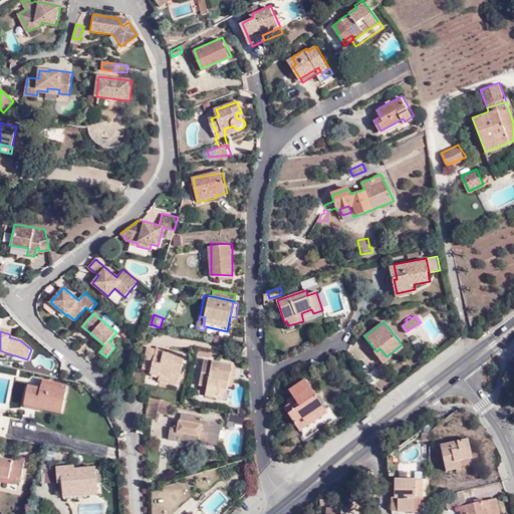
[(375,351),(383,362),(404,346),(402,344),(387,356),(379,348),(376,351),(375,351)]
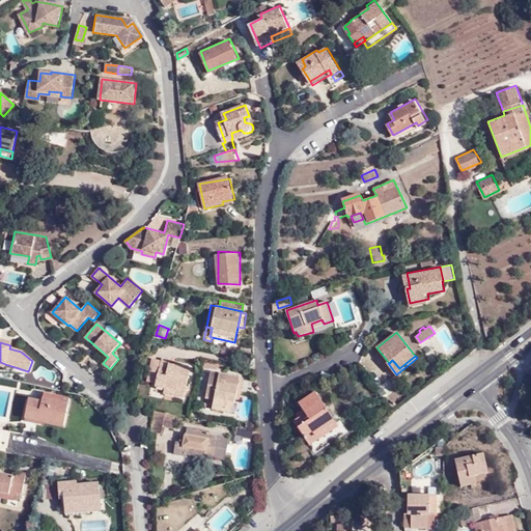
[(156,383),(162,360),(152,358),(147,381),(156,383)]
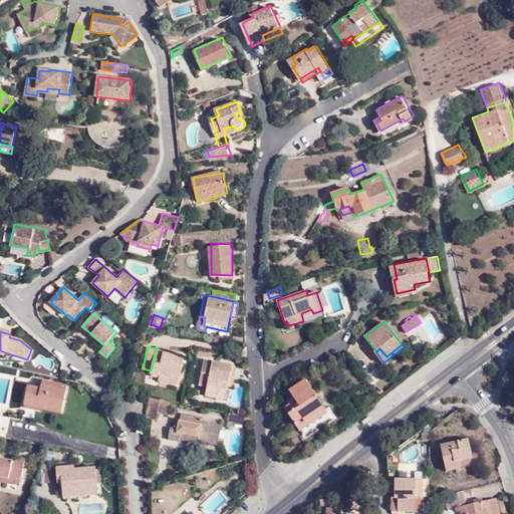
[(157,346),(157,348),(151,370),(151,373),(161,375),(170,377),(169,382),(178,384),(185,356),(164,352),(165,348),(157,346)]
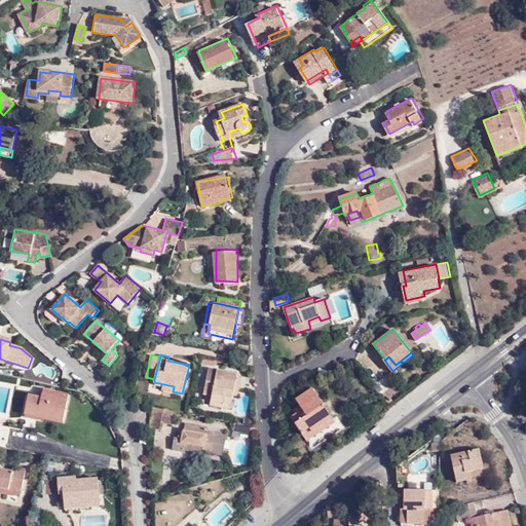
[(236,382),(238,373),(210,368),(204,392),(212,395),(211,400),(216,401),(224,403),(226,397),(233,399),(234,395),(235,387),(232,386),(233,381),(236,382)]
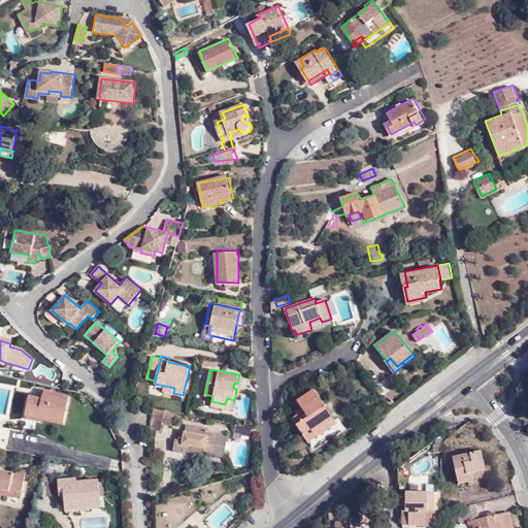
[(243,375),(239,374),(237,384),(234,383),(233,388),(236,389),(235,396),(238,397),(243,375)]
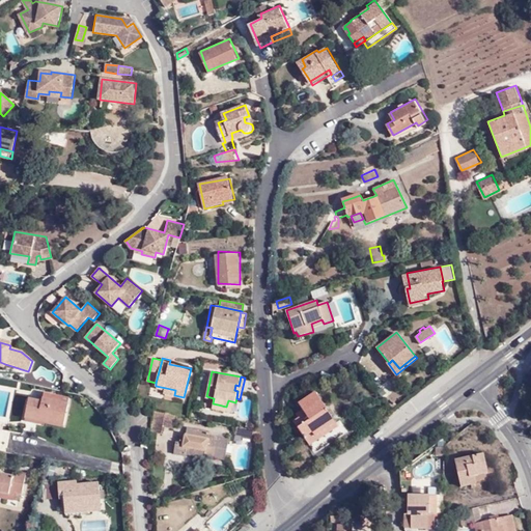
[(0,419),(8,421),(11,400),(24,402),(24,399),(15,398),(18,382),(0,379),(0,419)]
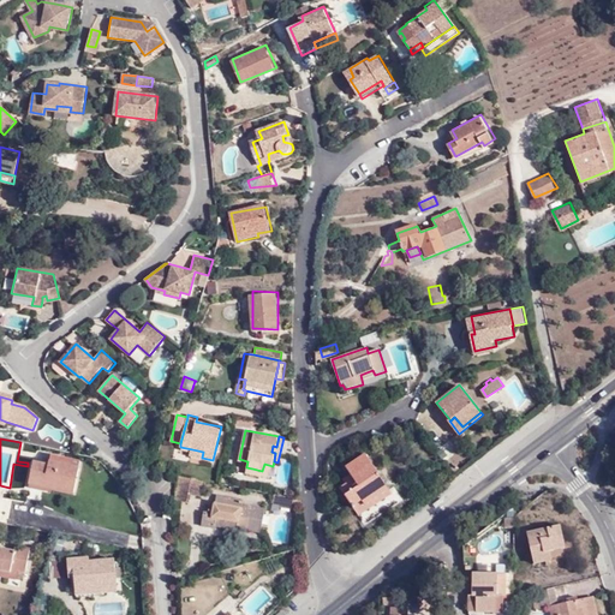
[(365,502),(388,487),(366,453),(345,467),(350,473),(353,478),(347,483),(339,488),(352,508),(364,500),(365,502)]
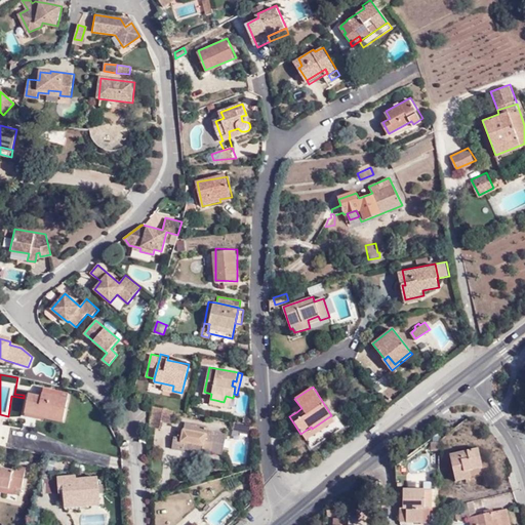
[(40,396),(27,394),(24,409),(42,413),(42,415),(62,419),(66,399),(41,394),(40,396)]
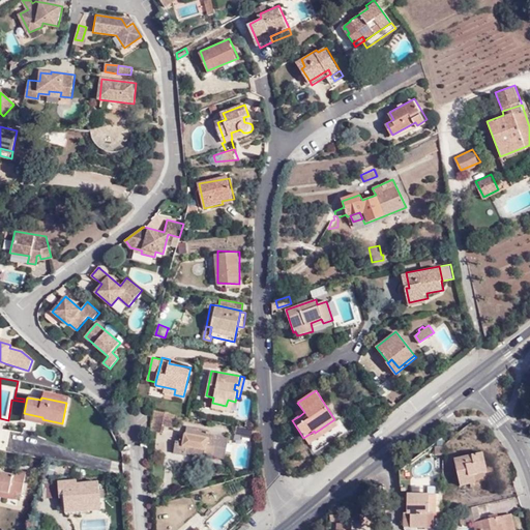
[(217,404),(212,403),(211,407),(233,412),(235,402),(228,400),(226,406),(217,404)]
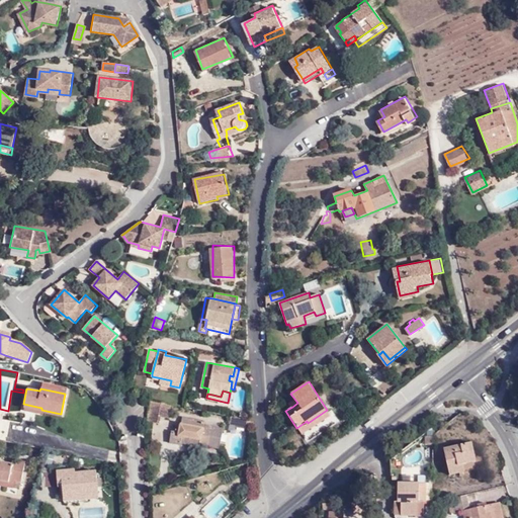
[(163,403),(154,400),(150,422),(159,423),(160,416),(163,403)]
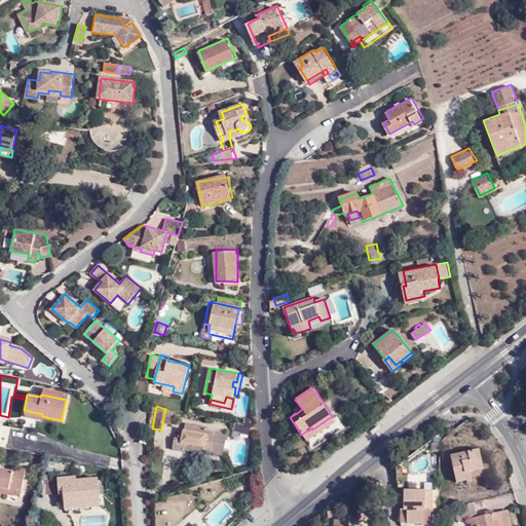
[(174,410),(165,409),(162,422),(171,424),(174,410)]
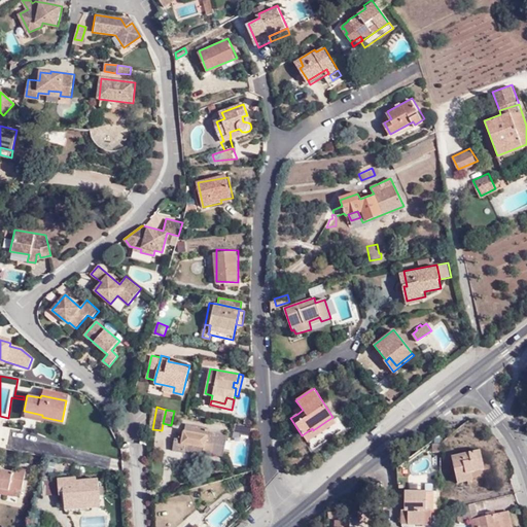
[(336,422),(332,417),(313,430),(312,428),(302,435),(307,442),(336,422)]
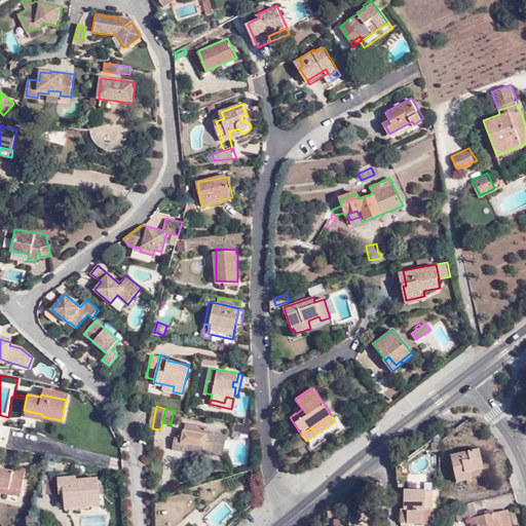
[(234,429),(240,430),(241,430),(241,428),(253,430),(254,424),(235,421),(234,429)]
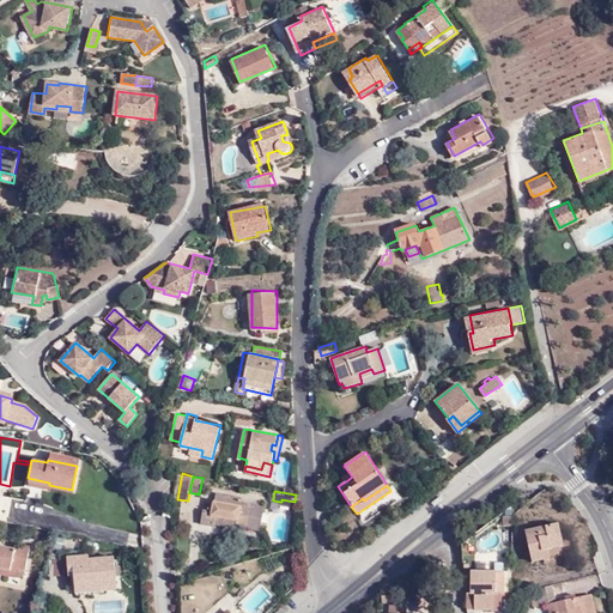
[(236,520),(236,525),(260,529),(263,508),(241,503),(242,497),(216,492),(214,504),(208,503),(207,510),(204,510),(201,522),(216,526),(216,523),(217,516),(236,520)]
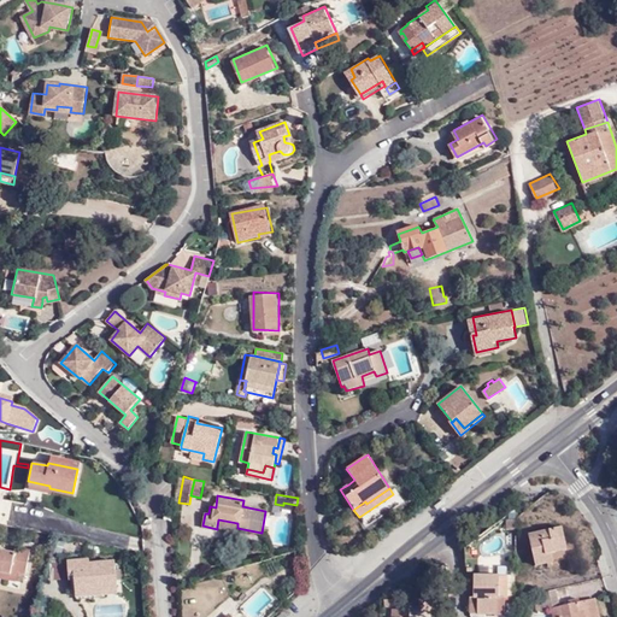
[(238,530),(238,528),(238,523),(218,519),(217,527),(238,530)]
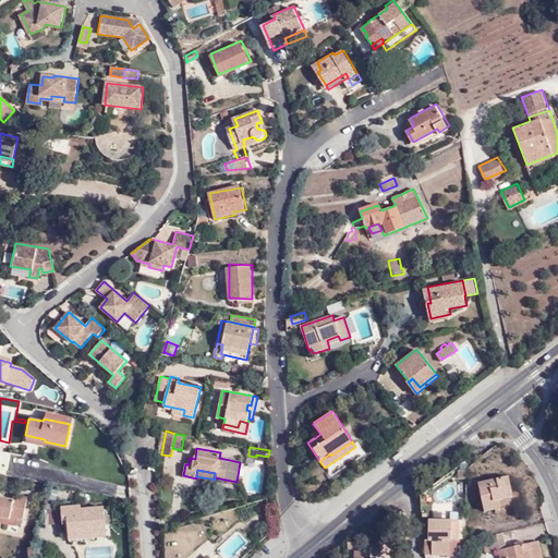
[(512,498),(511,490),(509,478),(481,484),(485,511),(496,509),(495,501),(512,498)]
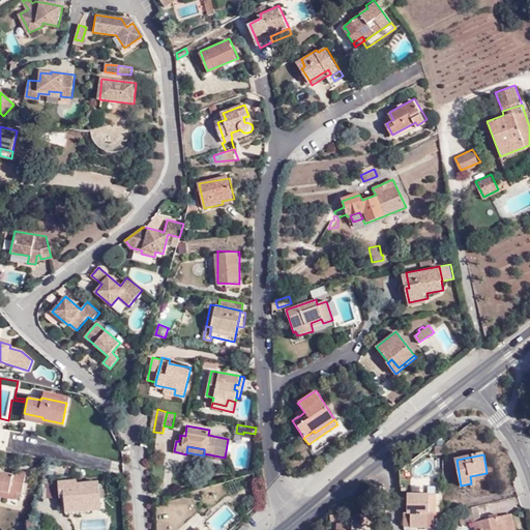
[(489,465),(486,466),(487,473),(470,476),(471,483),(490,480),(494,477),(494,471),(492,467),(489,465)]
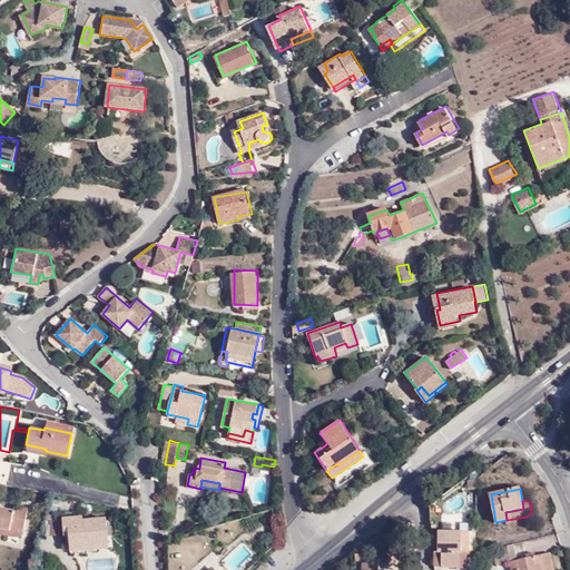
[(30,517),(16,514),(16,517),(1,513),(2,505),(0,505),(0,531),(13,533),(13,531),(17,532),(17,533),(19,534),(27,536),(30,517)]
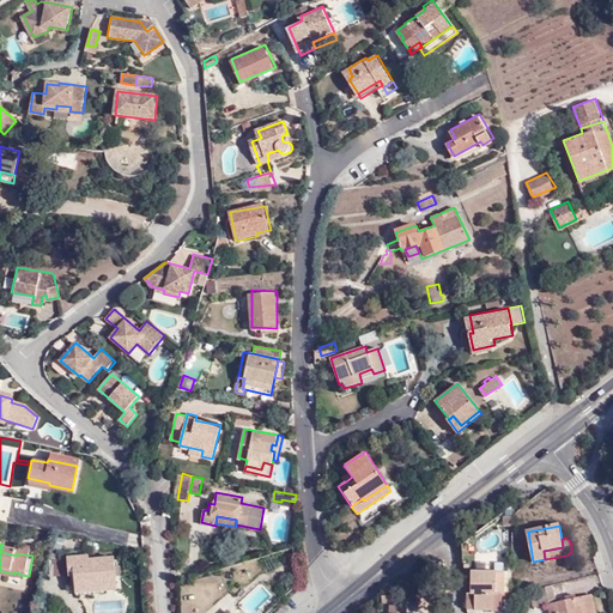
[(78,574),(79,592),(108,589),(117,588),(116,580),(121,580),(120,571),(116,571),(115,562),(84,563),(83,562),(71,562),(72,575),(78,574)]
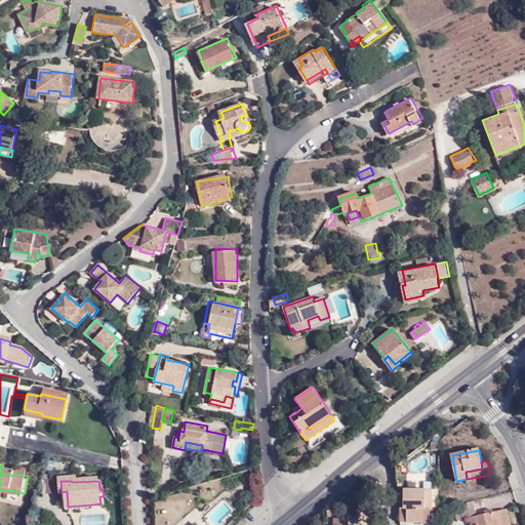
[(444,485),(445,492),(455,491),(454,484),(444,485)]
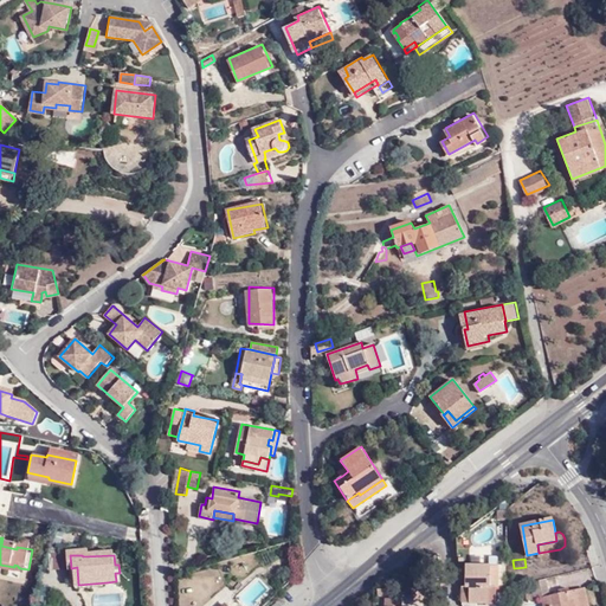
[(502,584),(502,562),(465,561),(465,582),(470,584),(469,600),(494,600),(495,585),(498,585),(498,584),(502,584)]
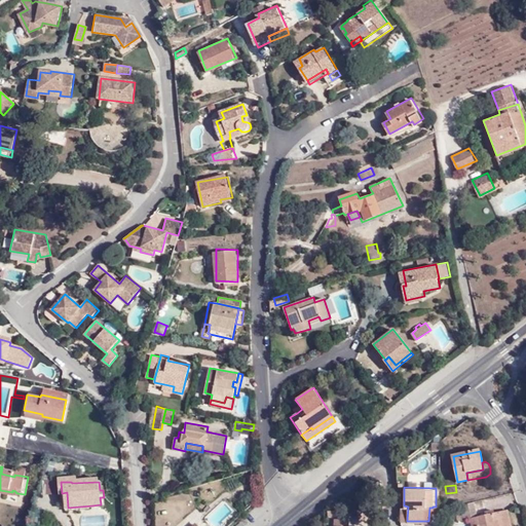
[(12,492),(0,490),(0,498),(16,501),(17,493),(15,492),(15,491),(12,490),(12,492)]
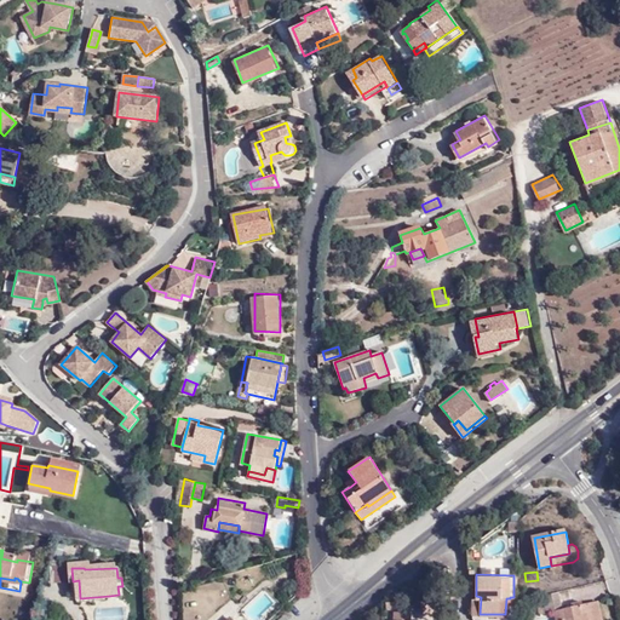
[(245,612),(252,619),(262,619),(279,603),(267,591),(245,612)]
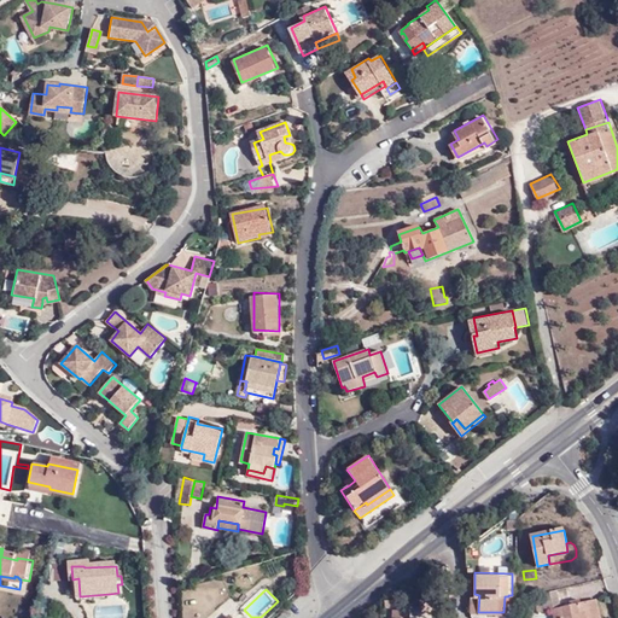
[(560,602),(558,589),(540,593),(541,598),(536,599),(537,605),(543,605),(543,606),(552,605),(554,617),(598,617),(594,596),(560,602)]
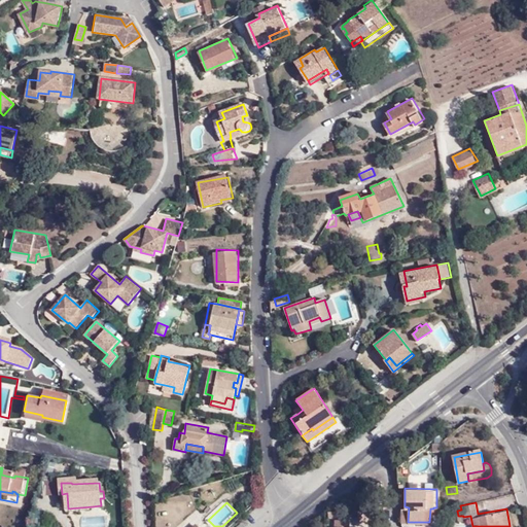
[(81,526),(108,526),(108,516),(81,516),(81,526)]
